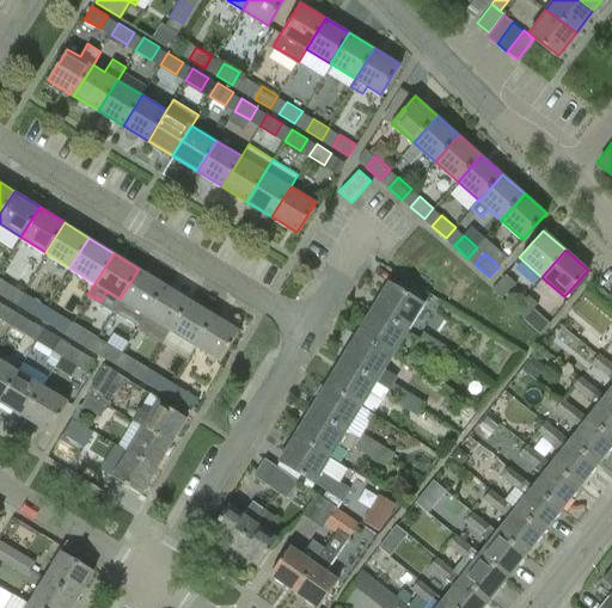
[(163,283),(139,269),(120,299),(144,314),(163,283)]
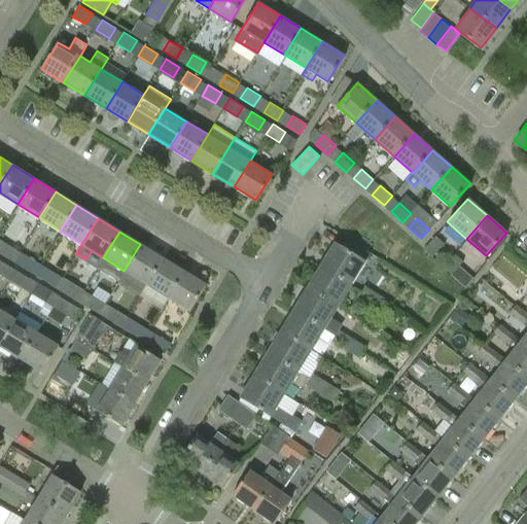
[(432,256),(444,243),(434,235),(423,247),(432,256)]
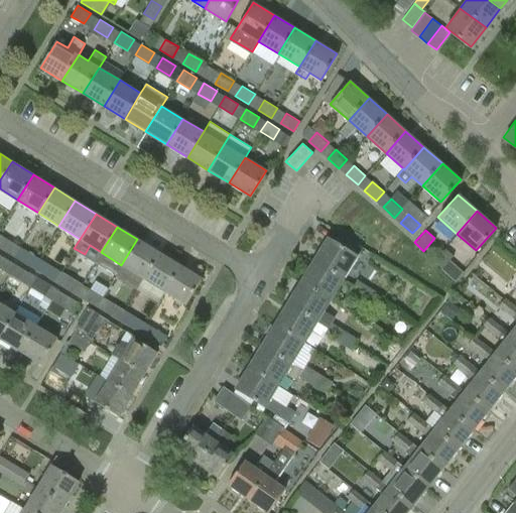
[(0,247),(5,251),(11,240),(0,233),(0,247)]
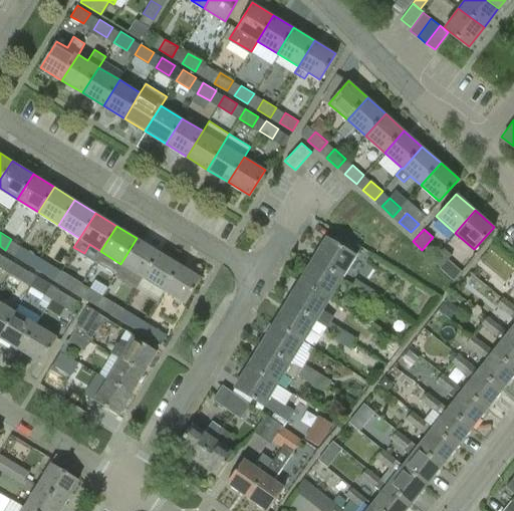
[(361,247),(339,233),(333,242),(326,238),(313,259),(342,278),(342,277),(358,251),(361,247)]
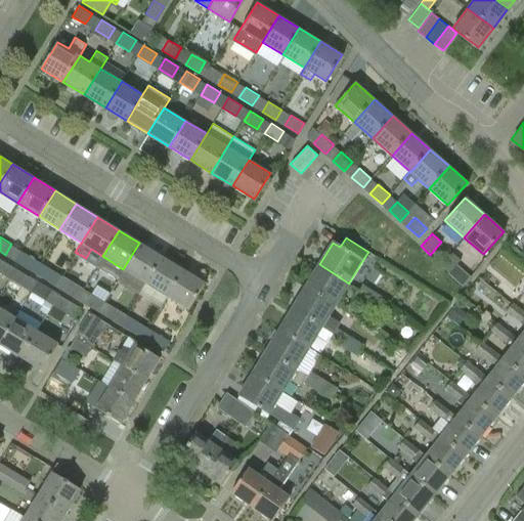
[(144,283),(161,256),(139,243),(123,269),(144,283)]
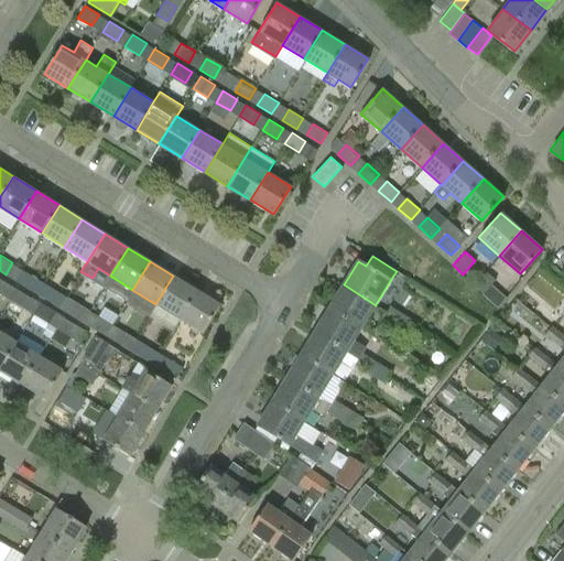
[(14,279),(29,288),(35,277),(21,268),(14,279)]
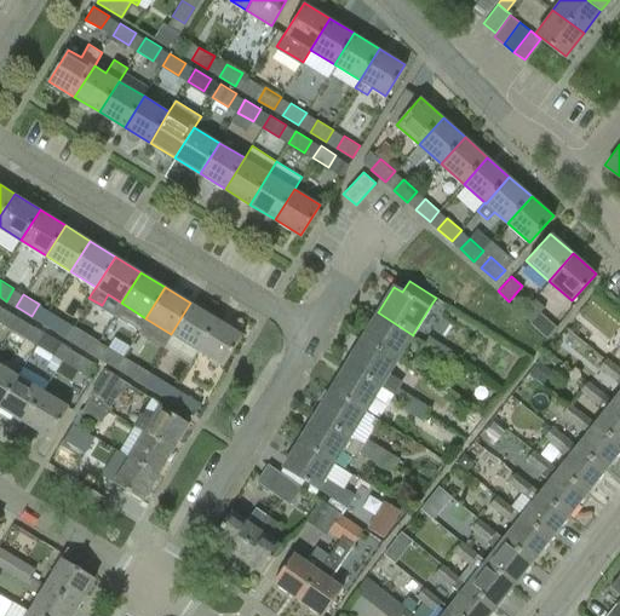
[(532,321),(546,306),(535,297),(521,311),(532,321)]
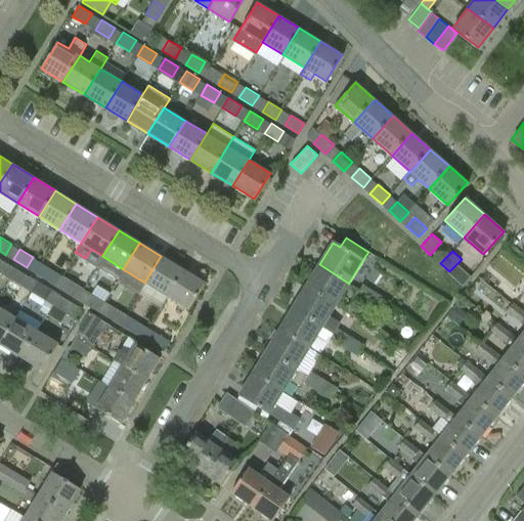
[(182,269),(161,256),(144,283),(166,296),(182,269)]
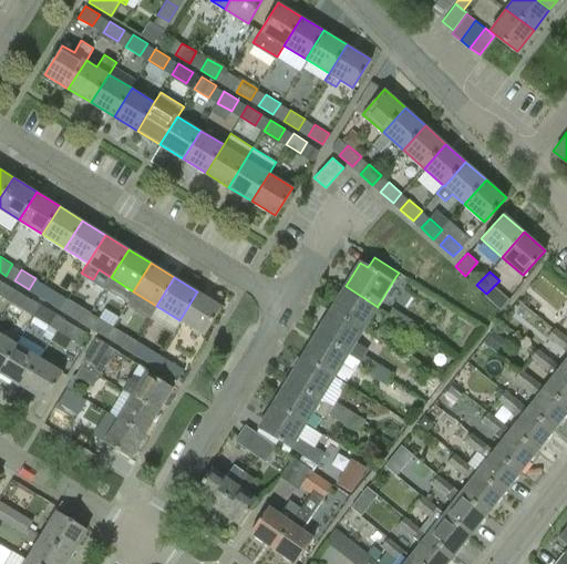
[(37,294),(51,303),(58,291),(43,283),(37,294)]
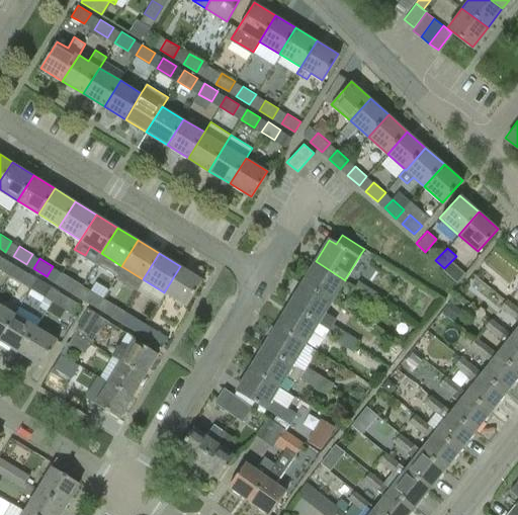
[(316,261),(303,282),(332,302),(345,280),(316,261)]
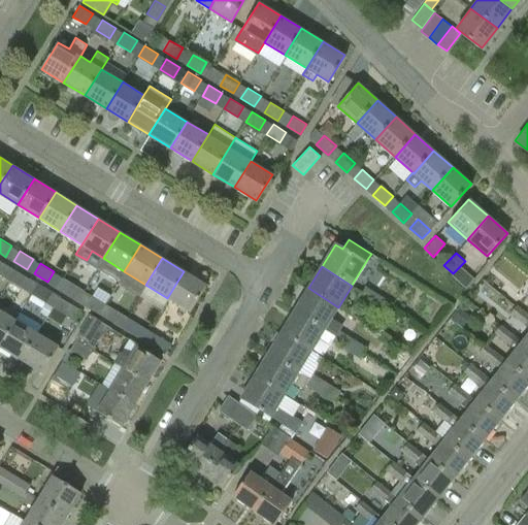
[(24,289),(30,279),(17,270),(10,281),(24,289)]
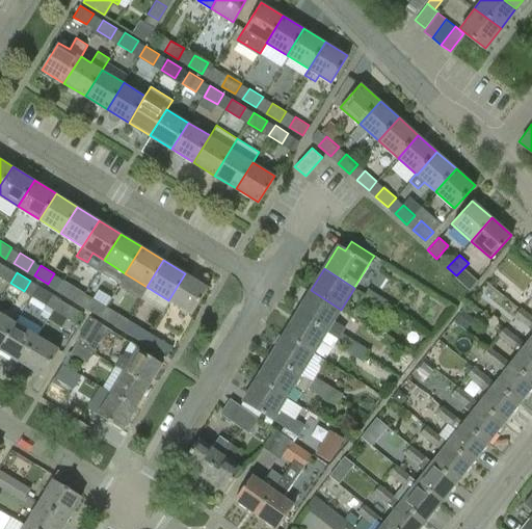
[(185,273),(168,300),(190,314),(207,287),(185,273)]
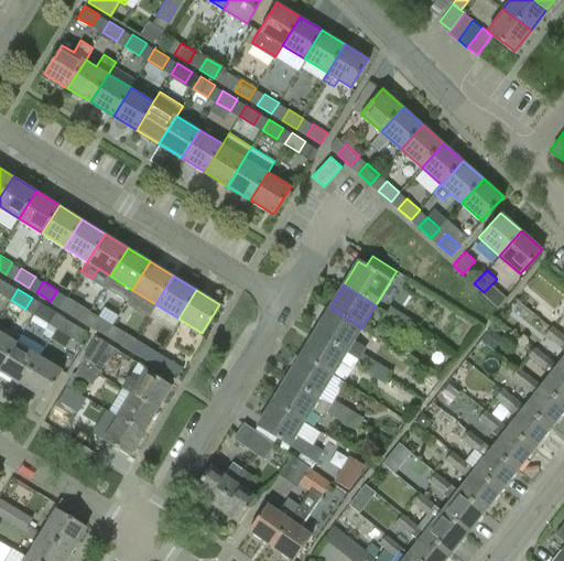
[(58,306),(73,315),(79,303),(65,295),(58,306)]
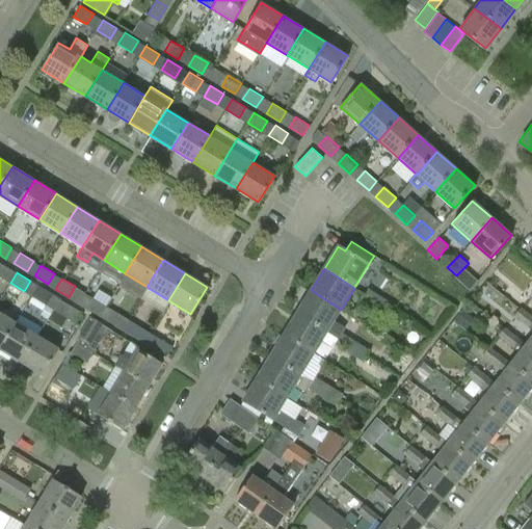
[(32,296),(46,305),(52,293),(38,285),(32,296)]
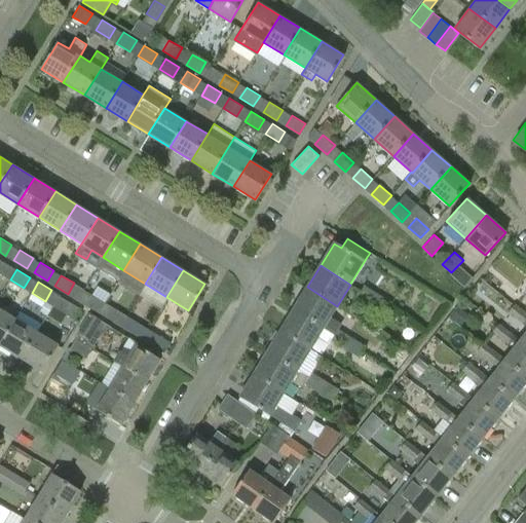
[(364,285),(361,290),(357,296),(371,304),(378,293),(364,285)]
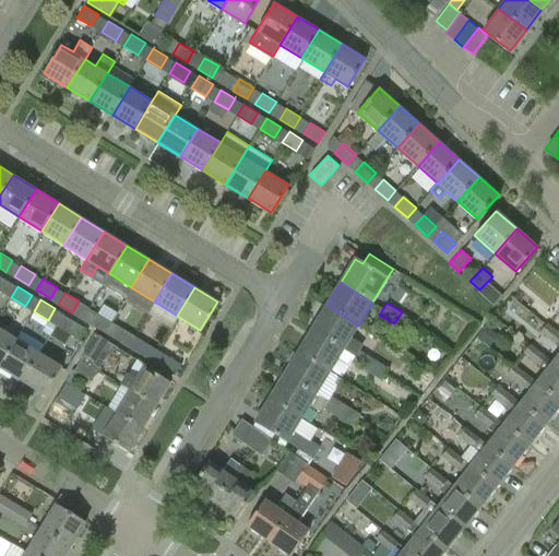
[(326,305),(312,329),(355,355),(359,349),(363,343),(352,336),(358,326),(326,305)]
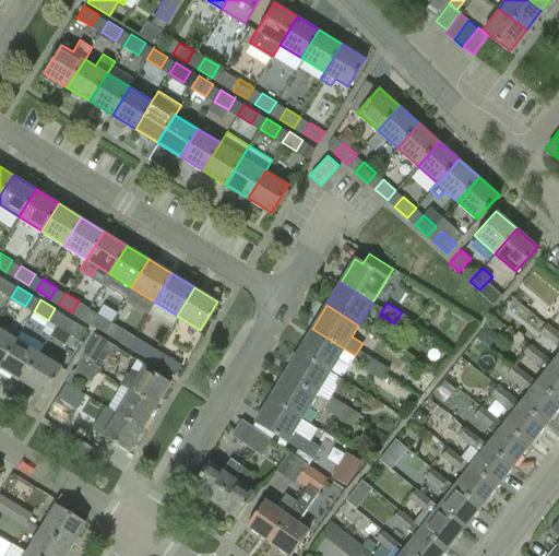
[(103,315),(88,307),(82,318),(96,327),(103,315)]
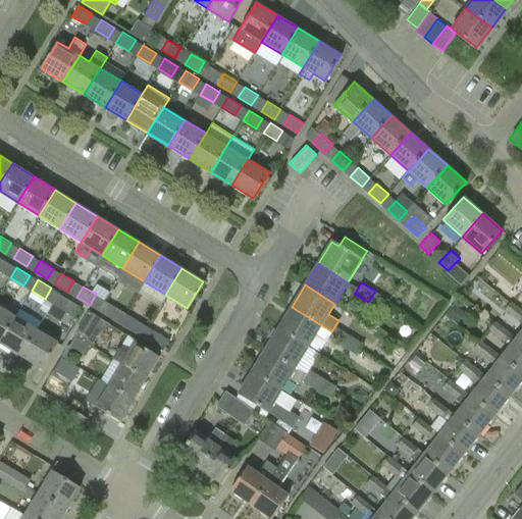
[(375,291),(368,302),(381,311),(388,299),(375,291)]
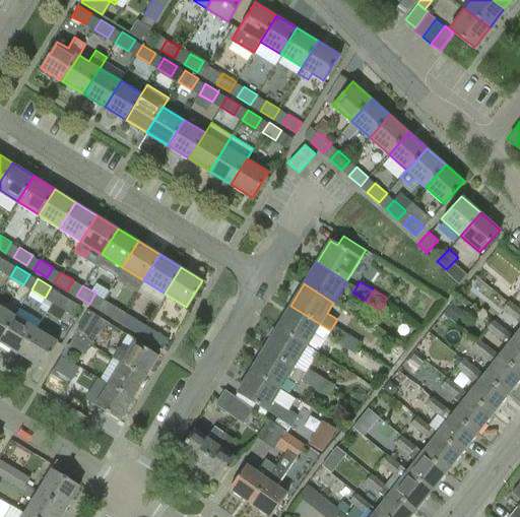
[(65,310),(72,300),(59,292),(52,302),(65,310)]
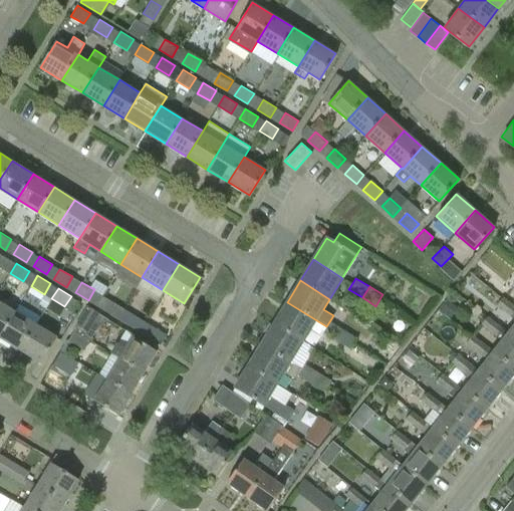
[(95,304),(108,312),(115,302),(102,294),(95,304)]
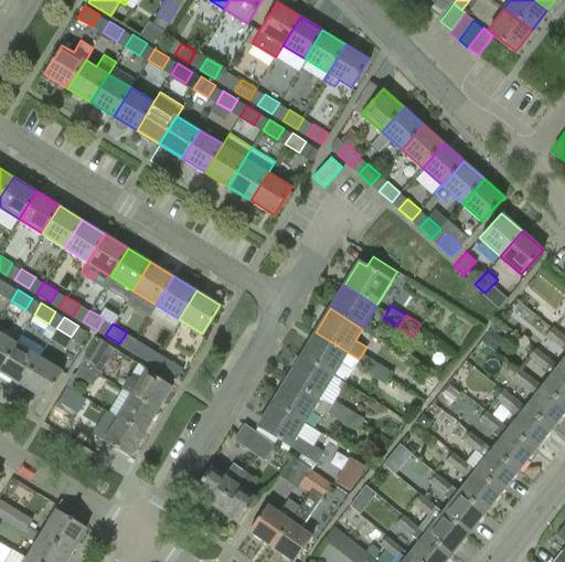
[(564,335),(553,326),(545,335),(564,350),(564,353),(557,363),(564,369),(564,335)]
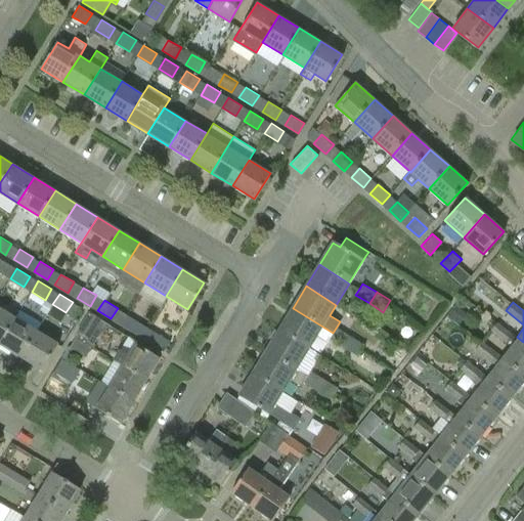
[(0,341),(15,317),(0,308),(0,341)]
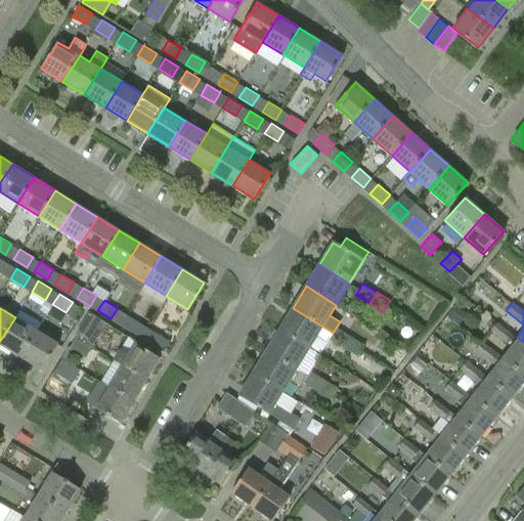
[(350,335),(337,327),(333,333),(293,308),(279,330),(309,348),(317,335),(326,341),(330,338),(343,346),(350,335)]
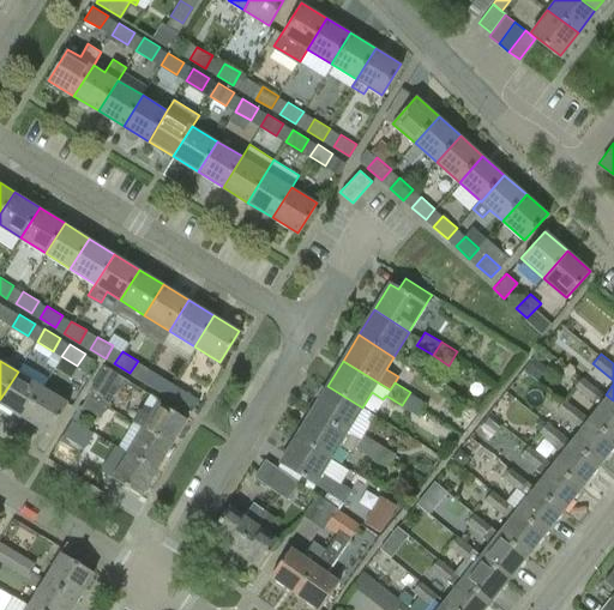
[(90,391),(88,394),(107,406),(114,393),(107,390),(119,373),(103,363),(90,387),(90,391)]
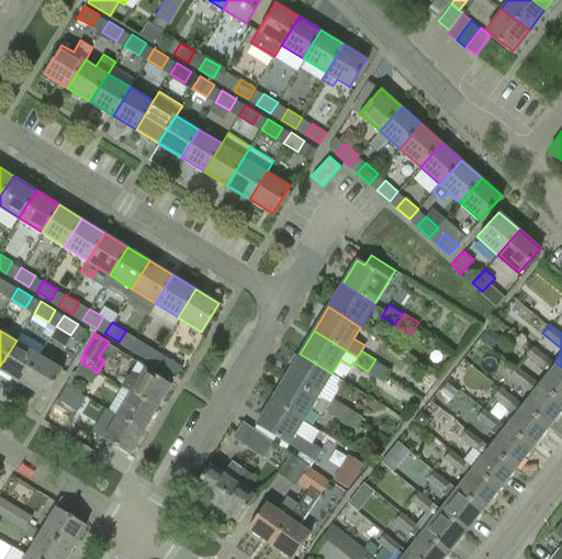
[(127,347),(142,356),(149,345),(135,336),(127,347)]
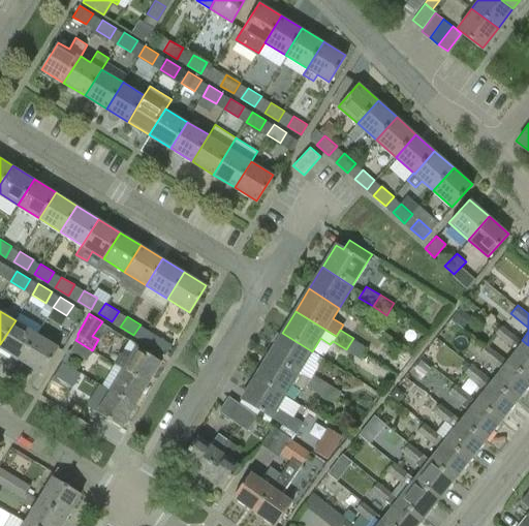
[(36,334),(16,320),(0,344),(0,347),(21,360),(36,334)]
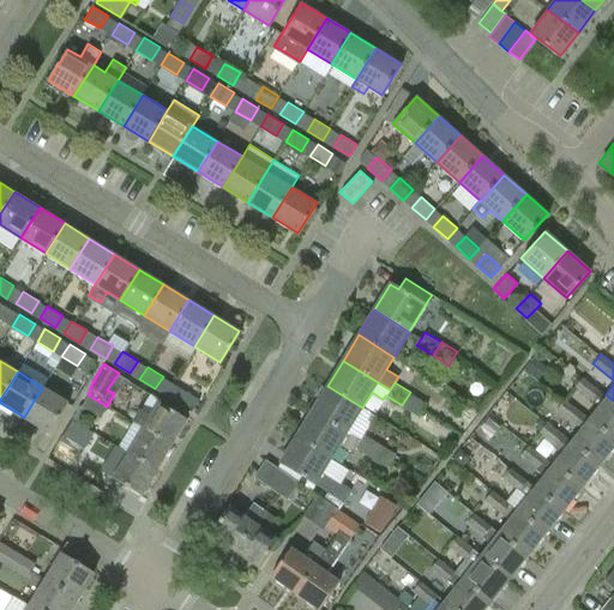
[(588,417),(613,438),(613,400),(606,394),(583,376),(575,386),(599,405),(589,417),(588,417)]
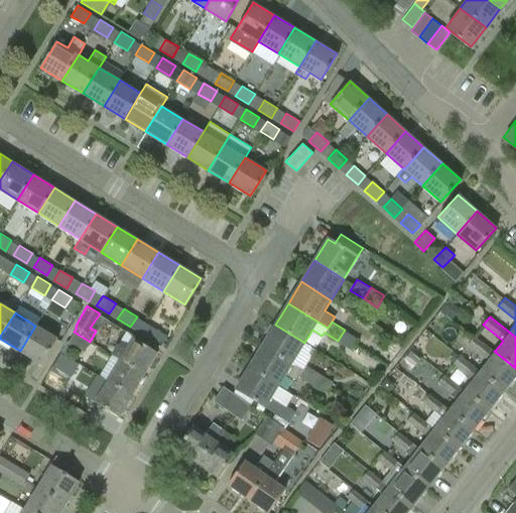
[(158,329),(145,322),(138,332),(151,340),(158,329)]
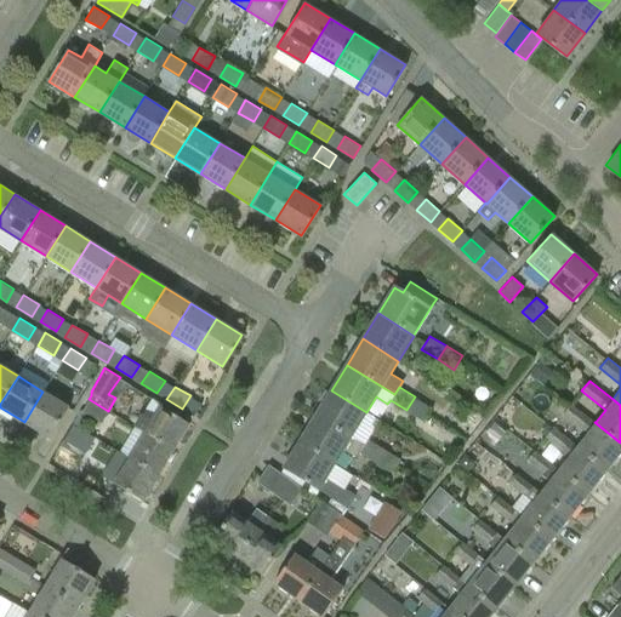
[(331,390),(315,416),(351,438),(352,436),(366,412),(331,390)]
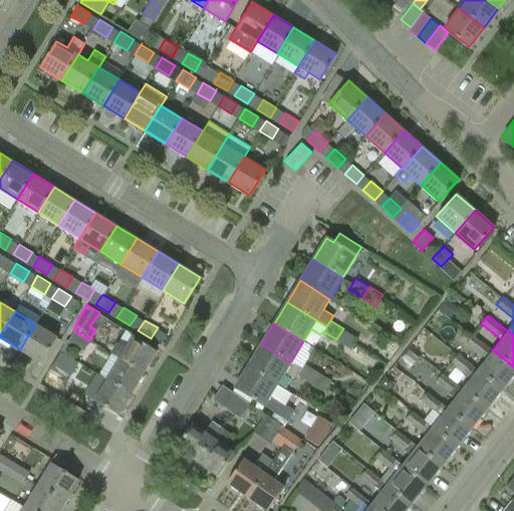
[(35,324),(20,349),(41,363),(57,337),(35,324)]
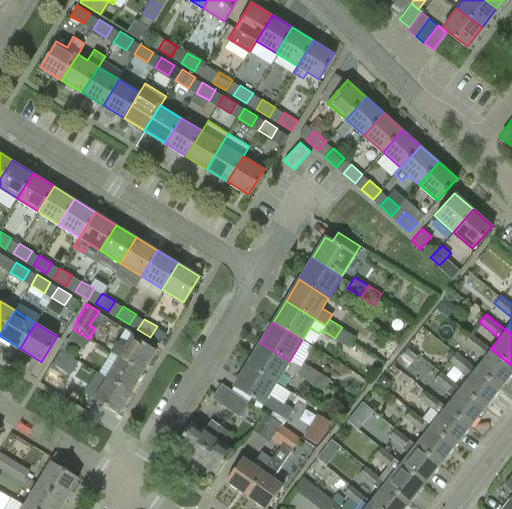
[(355,335),(342,327),(335,338),(349,346),(355,335)]
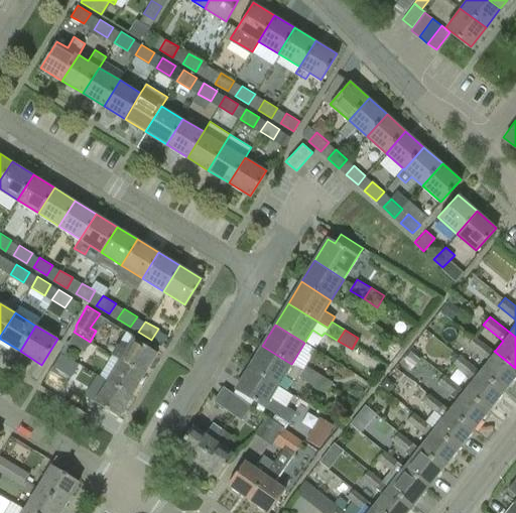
[(85,350),(90,342),(74,332),(69,341),(85,350)]
